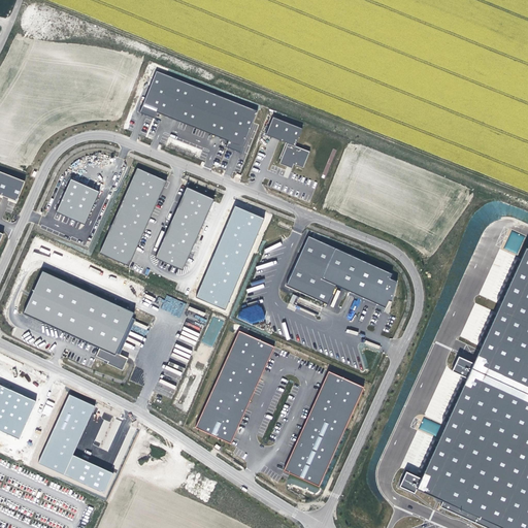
[(226,145),(240,152),(257,111),(157,71),(142,105),(168,116),(229,140),(226,145)]
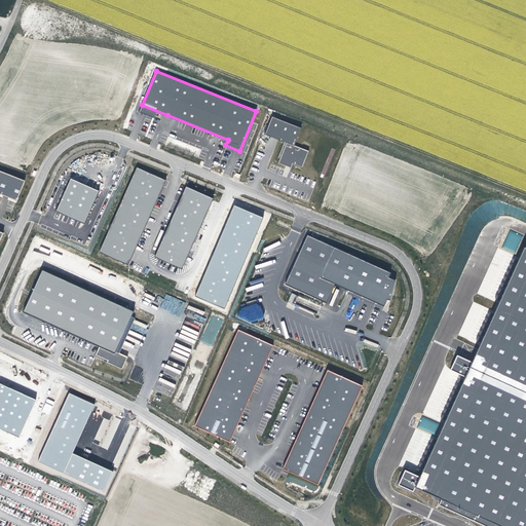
[(272,117),(265,135),(277,140),(287,143),(278,162),(291,167),(293,163),(302,166),(308,151),(294,146),(301,128),(272,117)]
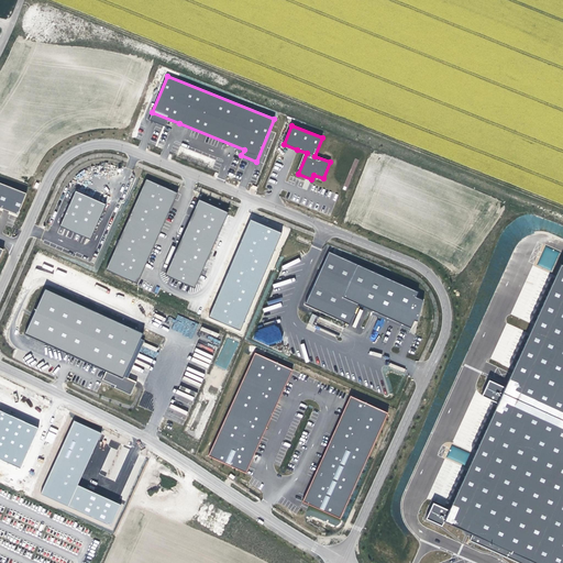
[(177,195),(147,181),(107,272),(136,285),(177,195)]
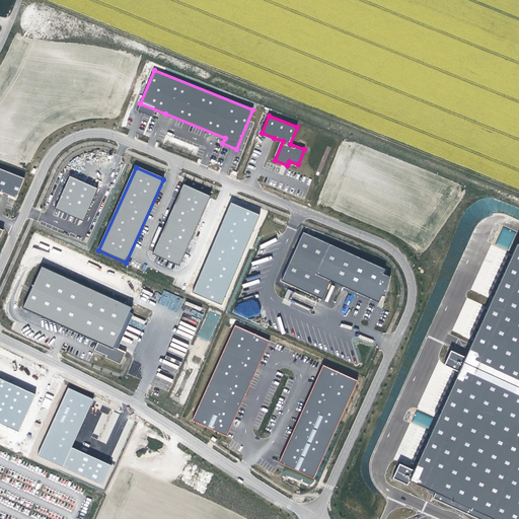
[(0,191),(16,198),(24,178),(0,168),(0,191)]
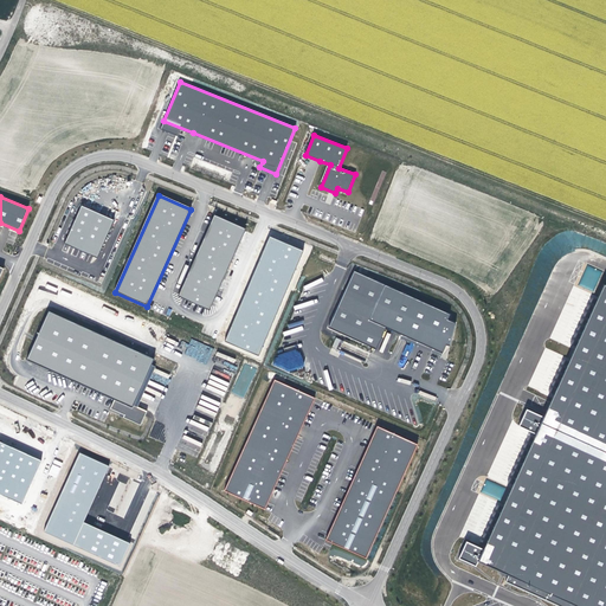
[(64,243),(97,257),(114,220),(81,206),(64,243)]
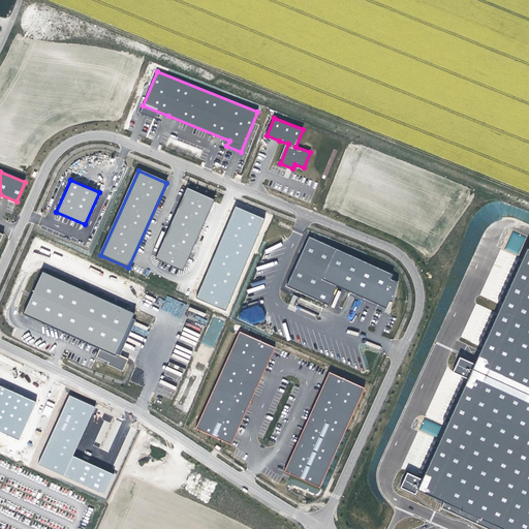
[(214,199),(188,188),(156,257),(182,270),(214,199)]
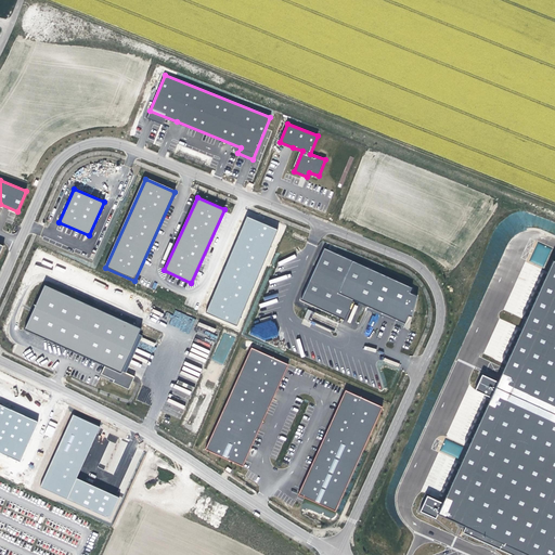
[(278,230),(247,217),(206,312),(236,325),(278,230)]
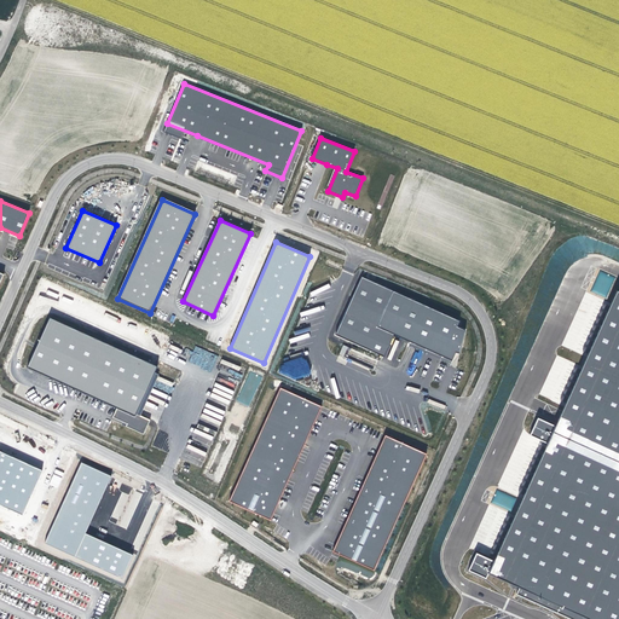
[(377,327),(393,291),(363,277),(336,335),(383,357),(393,335),(377,327)]
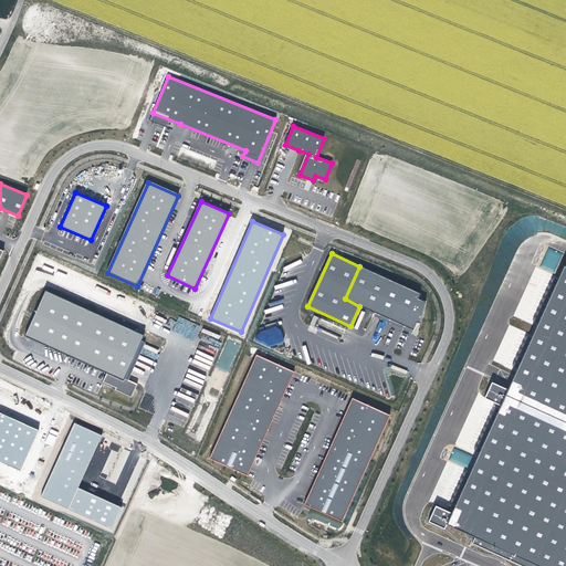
[(359,266),(345,299),(359,306),(405,326),(413,329),(415,326),(417,323),(420,324),(427,302),(418,300),(420,293),(359,266)]
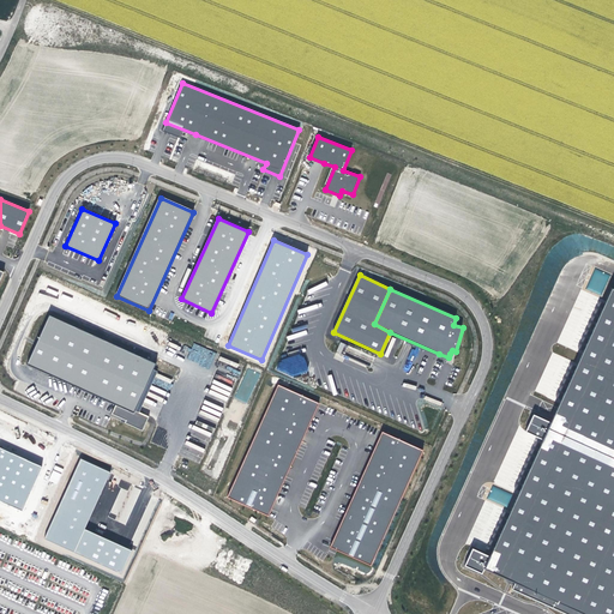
[(613,613),(613,289),(607,301),(552,422),(545,439),(491,558),(485,570),(516,583),(584,613),(613,613)]
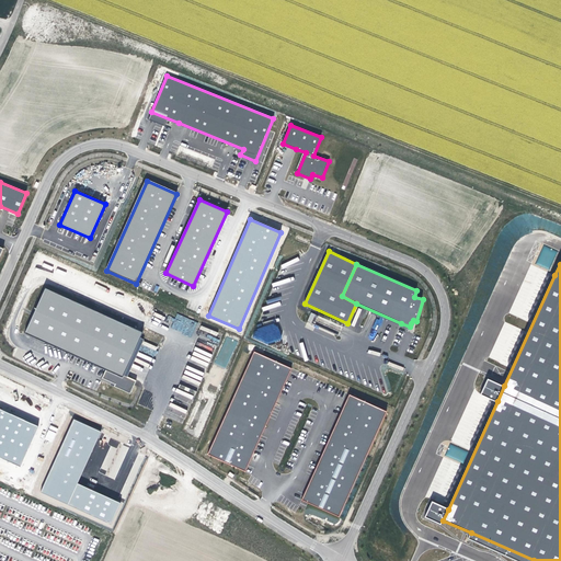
[(141,331),(45,286),(25,331),(105,369),(109,370),(105,377),(114,381),(118,384),(117,387),(133,392),(137,381),(125,376),(141,331)]
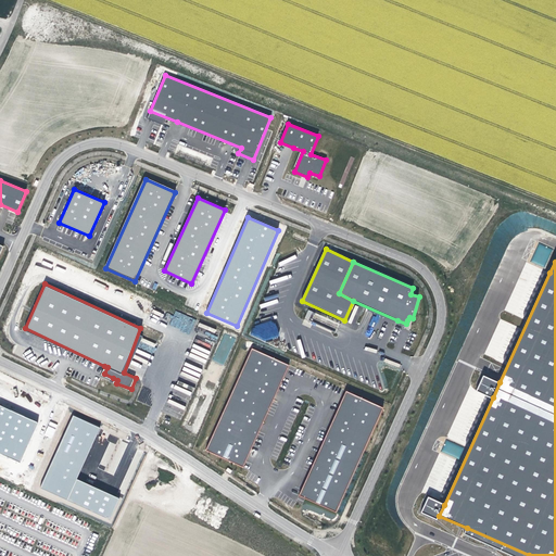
[(340,325),(307,310),(303,320),(337,335),(340,325)]
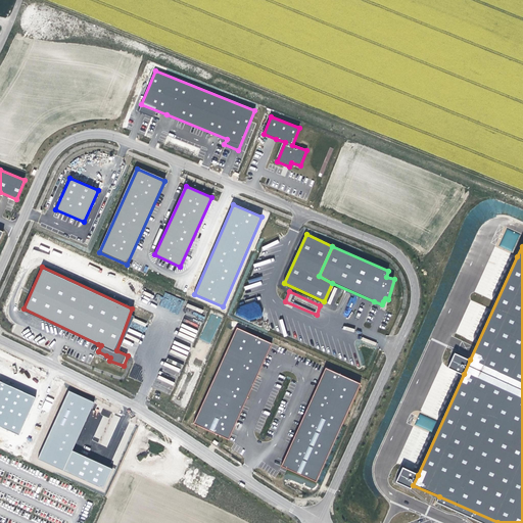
[(272,344),(238,329),(194,426),(229,441),(272,344)]
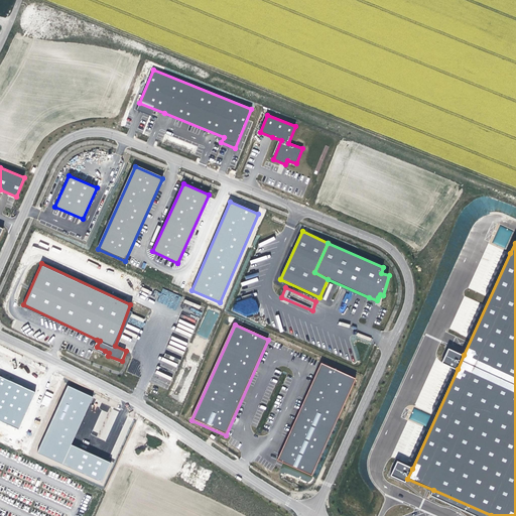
[(458,369),(464,355),(448,349),(442,363),(458,369)]
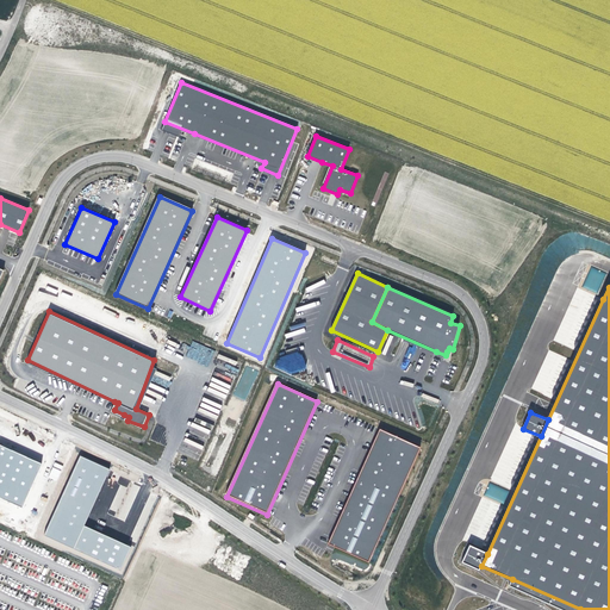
[(421,452),(380,433),(328,547),(369,565),(421,452)]
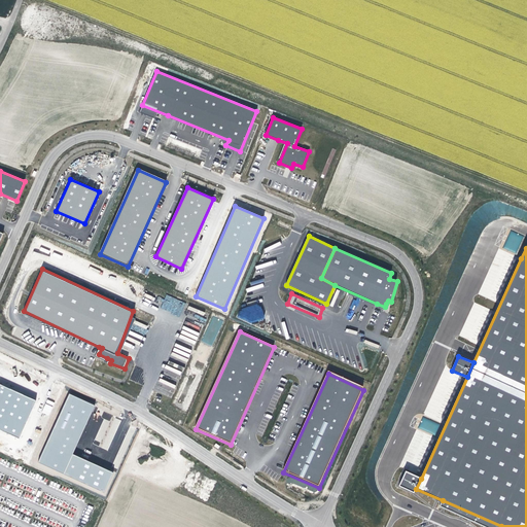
[(172,397),(175,385),(159,380),(155,391),(161,392),(163,385),(168,386),(166,391),(168,391),(167,395),(172,397)]
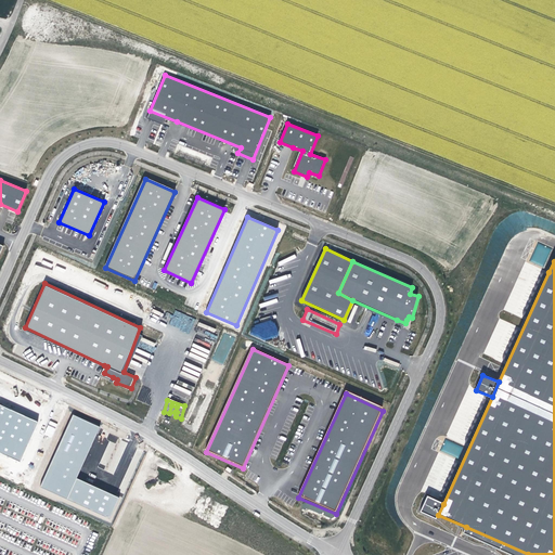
[(38,422),(0,404),(0,452),(20,461),(38,422)]
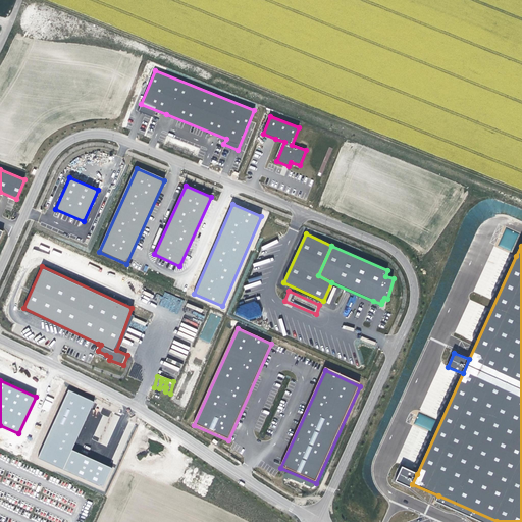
[(94,402),(68,390),(38,458),(63,469),(71,450),(94,402)]
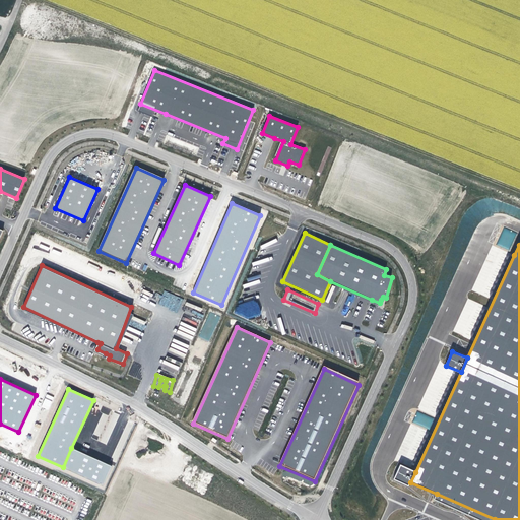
[(49,410),(54,396),(46,394),(41,407),(49,410)]
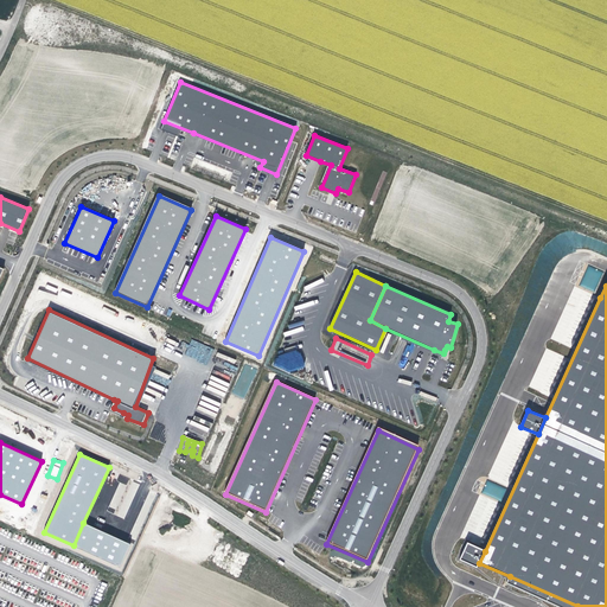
[(481,493),(502,502),(506,489),(486,480),(481,493)]
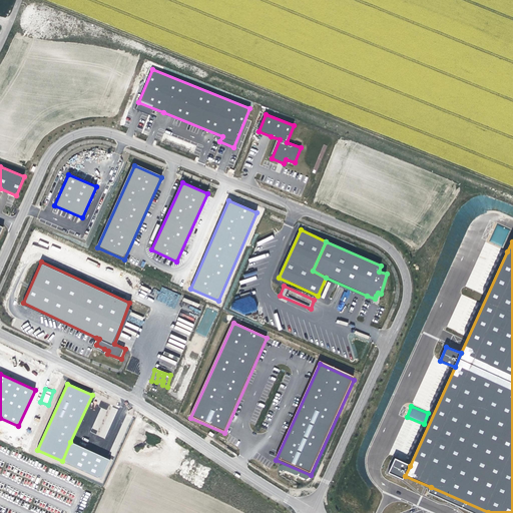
[(110,460),(70,442),(62,461),(101,479),(110,460)]
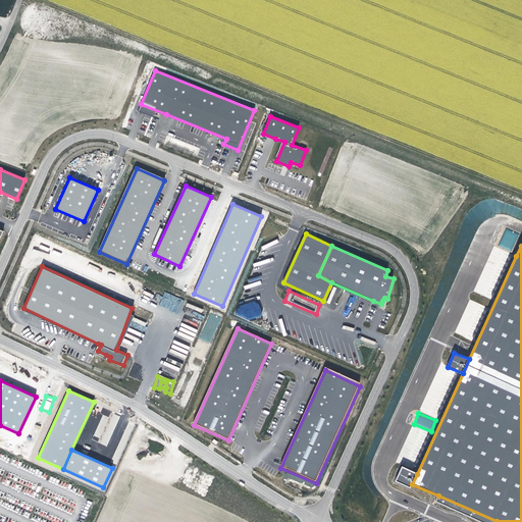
[(412,484),(417,474),(402,467),(396,481),(411,487),(412,484)]
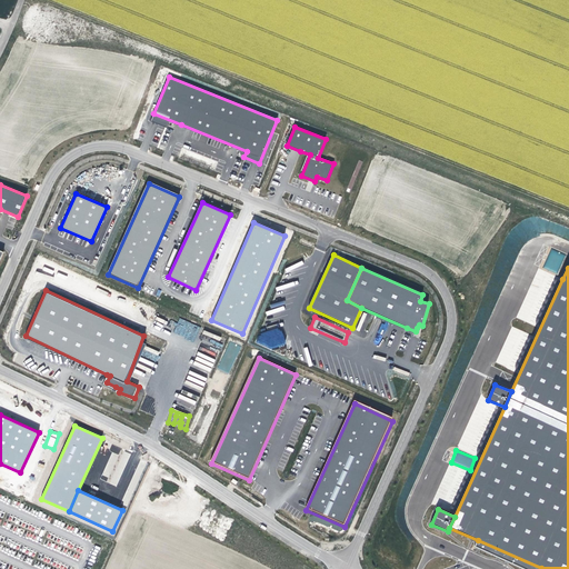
[(113,532),(71,513),(69,517),(109,533),(110,531),(113,532)]
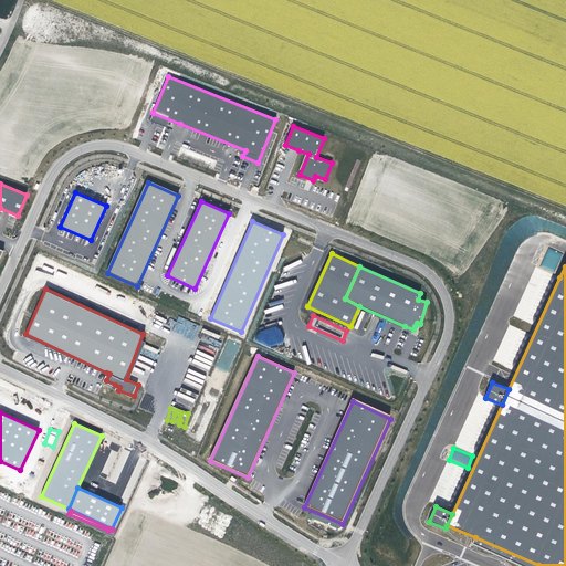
[(538,565),(475,537),(472,544),(521,565),(538,565)]
